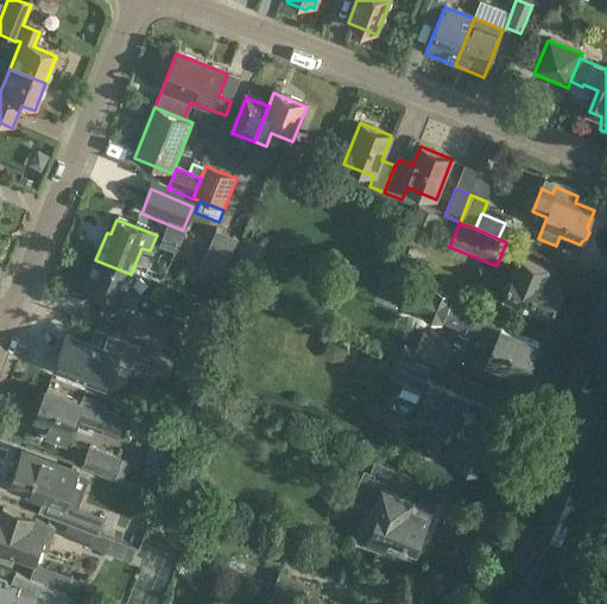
[(236,240),(215,230),(197,272),(220,281),(236,240)]
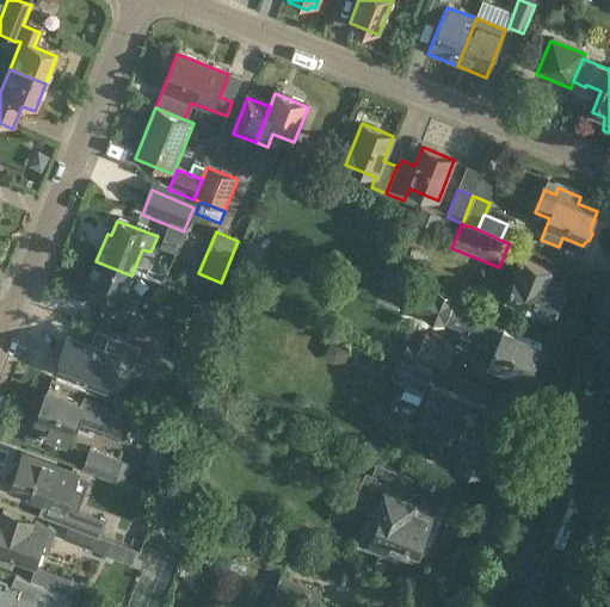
[(232,270),(252,277),(263,249),(244,242),(232,270)]
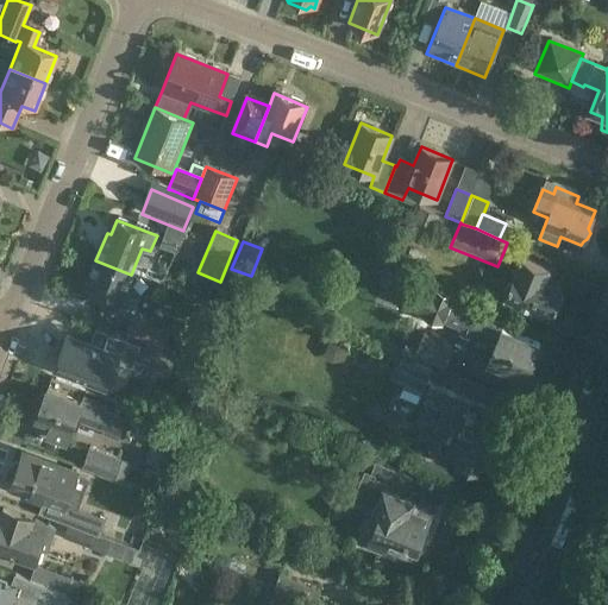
[(514,270),(515,271),(503,300),(551,320),(552,315),(557,315),(564,297),(561,295),(563,290),(546,284),(551,270),(518,258),(514,270)]
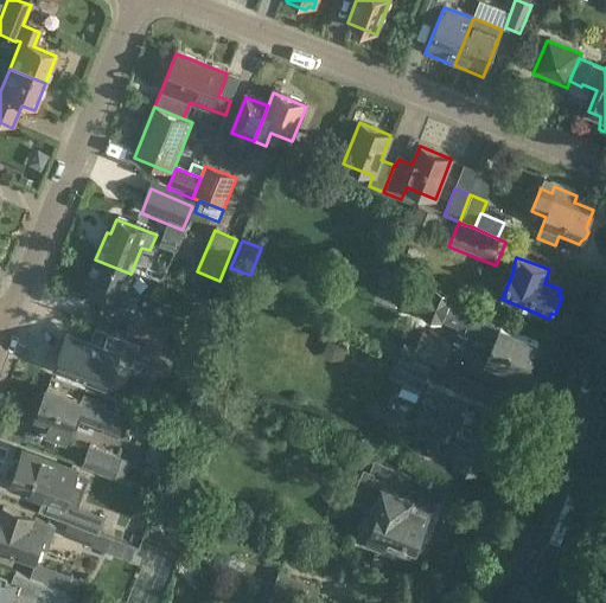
[(131,274),(95,260),(84,288),(106,296),(99,313),(115,319),(121,302),(120,302),(131,274)]
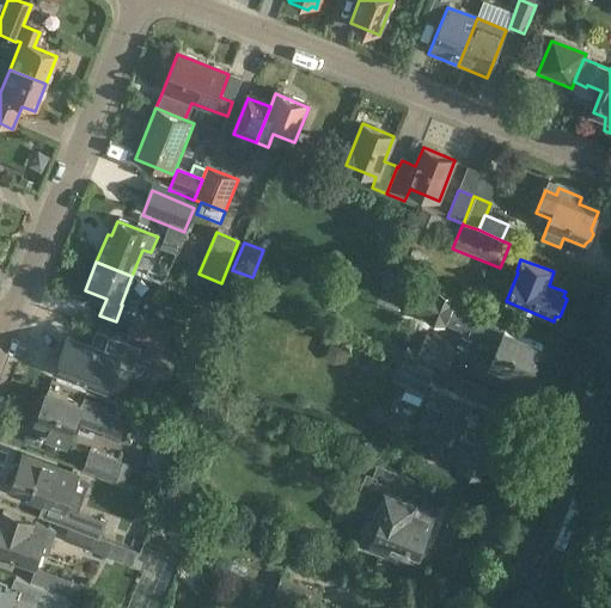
[(226,287),(254,298),(260,280),(252,277),(232,270),(226,287)]
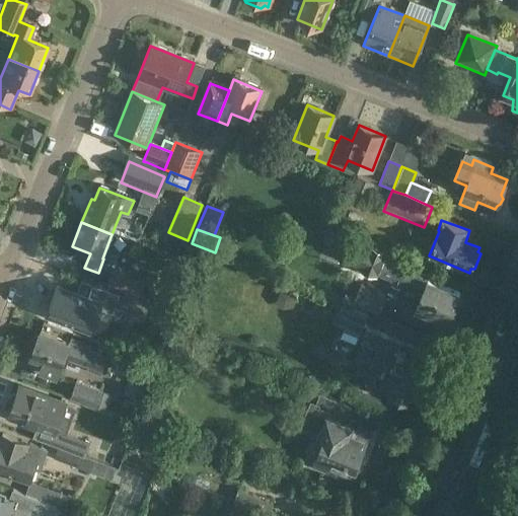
[(343,239),(334,261),(359,271),(359,273),(376,280),(377,278),(422,295),(417,310),(448,322),(450,319),(453,320),(457,310),(454,308),(459,296),(427,283),(429,278),(385,261),(387,255),(368,247),(368,249),(343,239)]
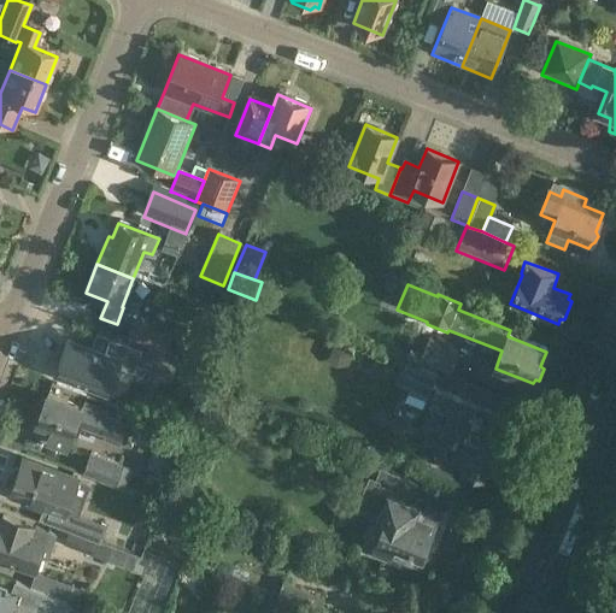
[(171,339),(133,324),(125,345),(164,358),(171,339)]
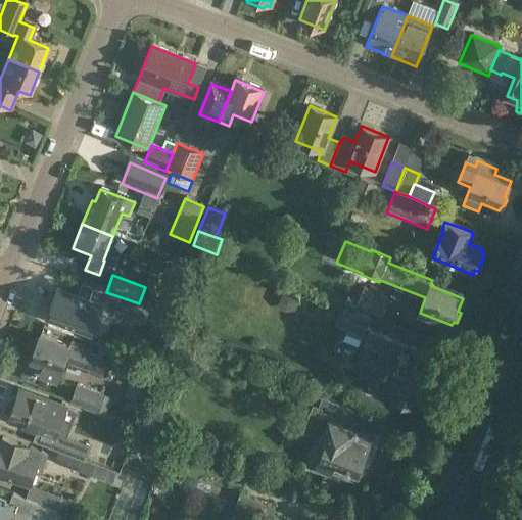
[(389,298),(364,288),(357,305),(382,316),(389,298)]
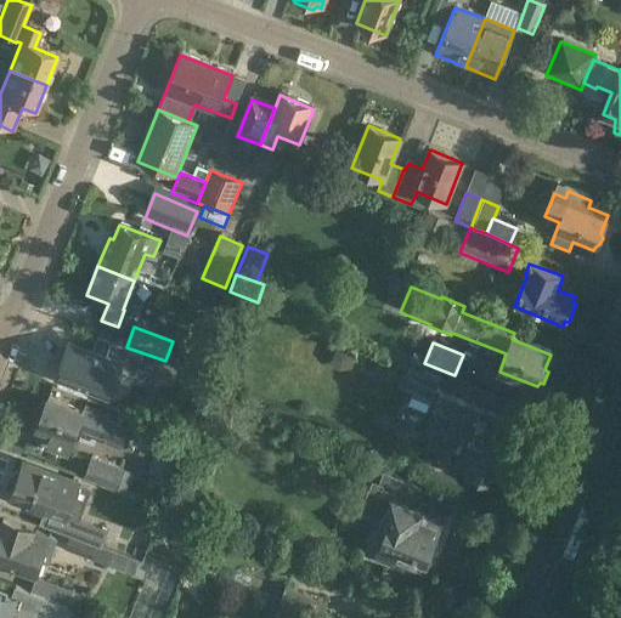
[(103,359),(67,345),(54,380),(107,400),(118,372),(134,378),(136,369),(141,355),(109,344),(103,359)]
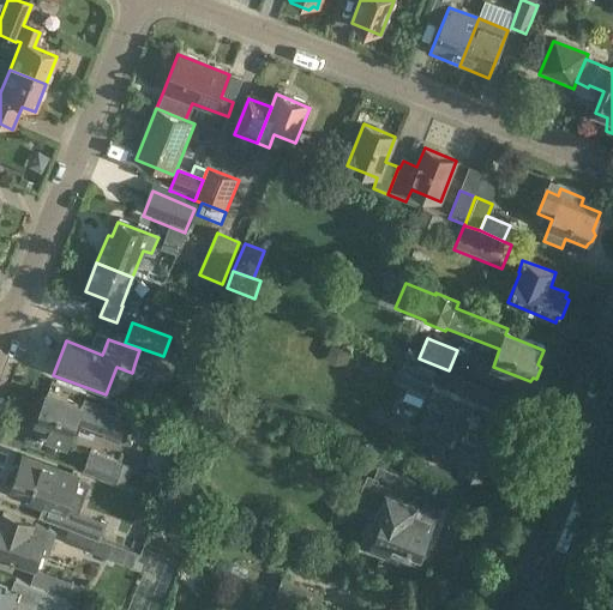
[(344,340),(332,340),(325,358),(334,368),(347,366),(353,349),(344,340)]
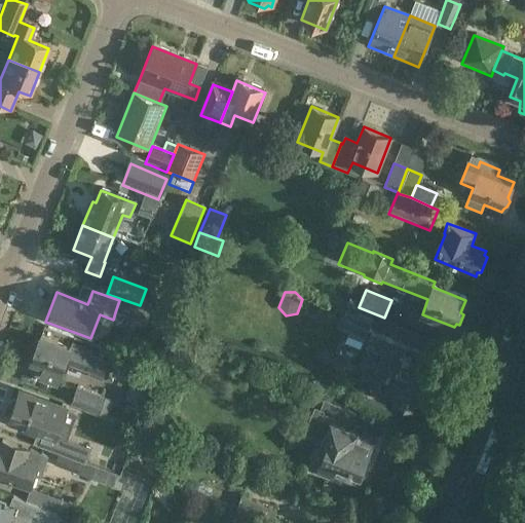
[(119,300),(115,312),(145,324),(146,323),(150,311),(119,300)]
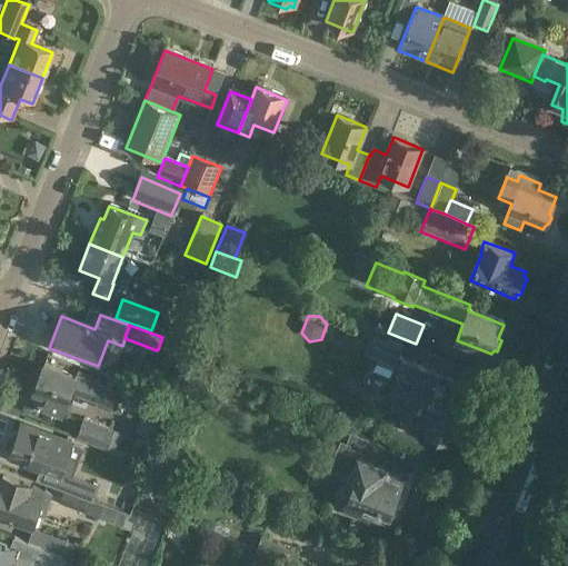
[(401,347),(387,341),(378,363),(394,369),(401,347)]
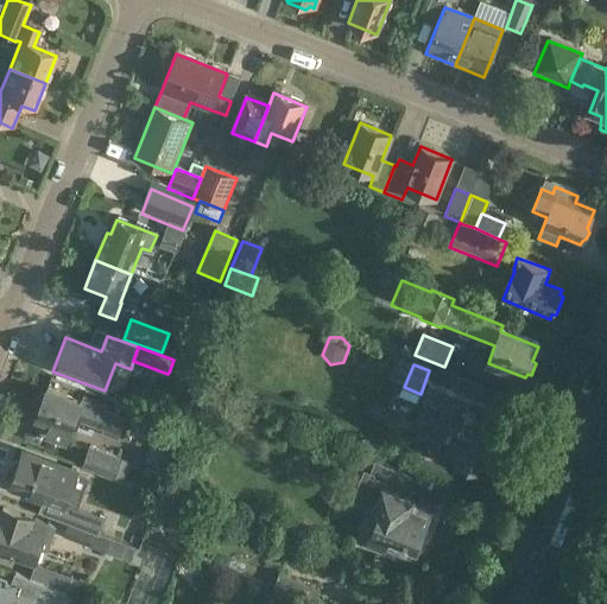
[(492,412),(428,387),(422,405),(444,414),(438,428),(459,437),(459,438),(460,438),(450,461),(485,474),(493,452),(495,452),(501,455),(507,439),(501,438),(507,423),(491,415),(492,412)]
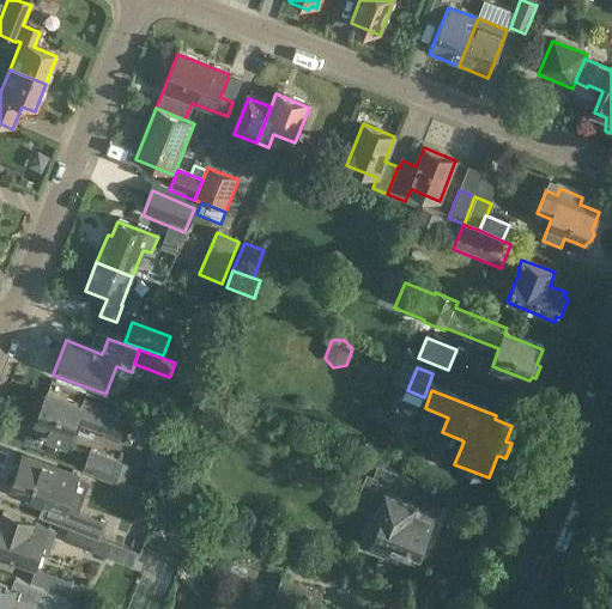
[(46,395),(34,426),(52,432),(48,444),(66,450),(71,439),(68,438),(79,407),(46,395)]
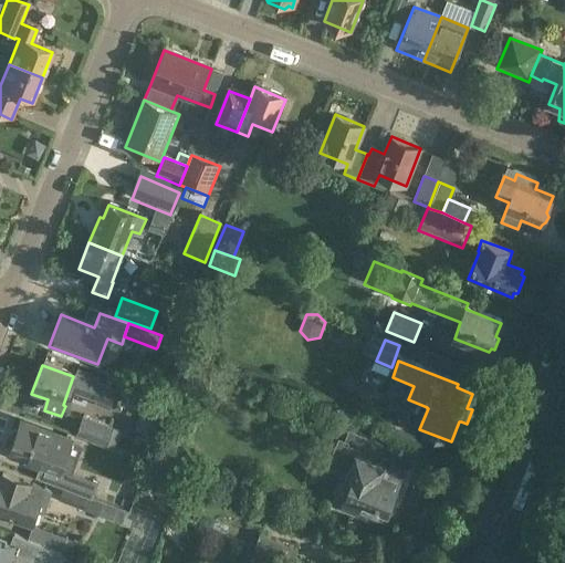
[(75,376),(69,394),(111,409),(117,392),(75,376)]
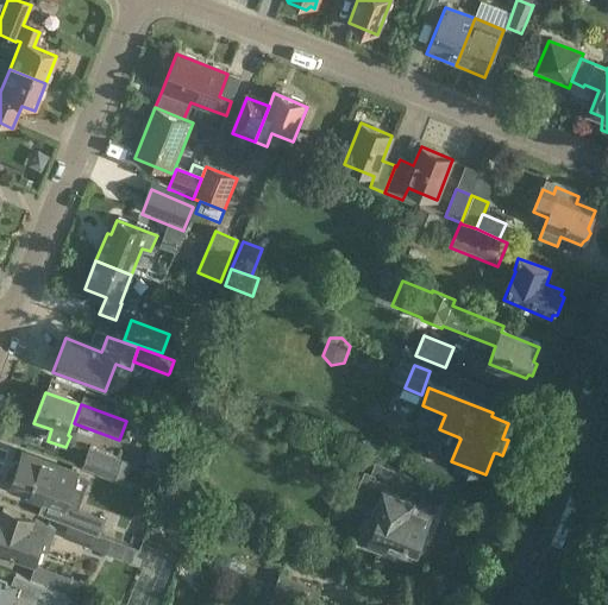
[(113,481),(121,461),(88,449),(81,470),(113,483),(113,481)]
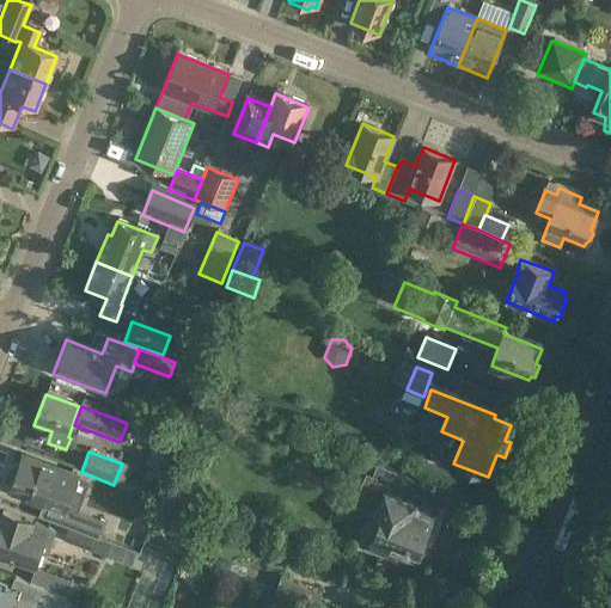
[(10,471),(8,474),(8,478),(11,480),(12,481),(13,483),(8,496),(55,513),(52,522),(68,529),(95,539),(99,541),(103,532),(107,524),(78,514),(83,499),(73,496),(78,479),(79,476),(24,455),(20,462),(19,467),(16,467),(12,468),(10,471)]
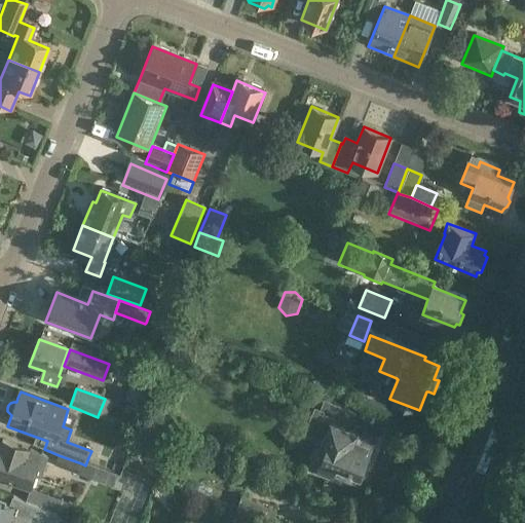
[(113,402),(105,399),(98,416),(107,419),(113,402)]
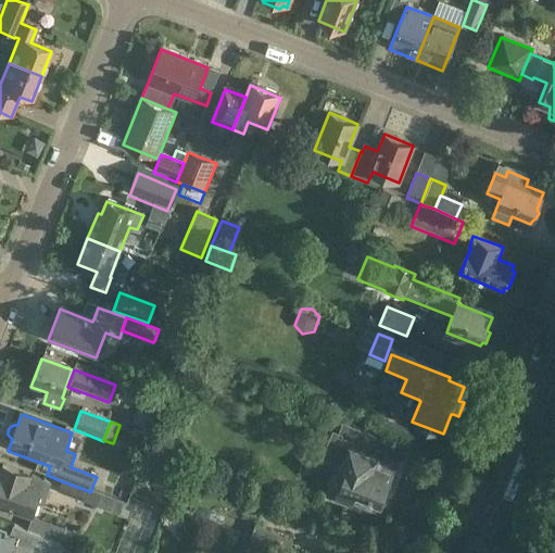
[(339,436),(332,434),(323,456),(349,467),(337,498),(375,513),(394,467),(381,462),(382,456),(368,451),(373,440),(342,427),(339,436)]
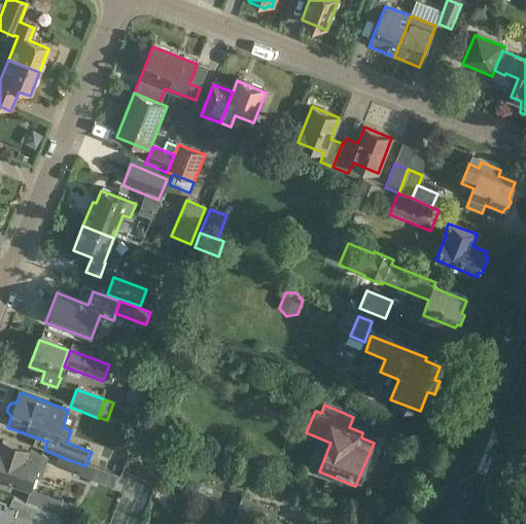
[(1,444),(0,446),(0,483),(29,493),(30,494),(42,457),(1,444)]
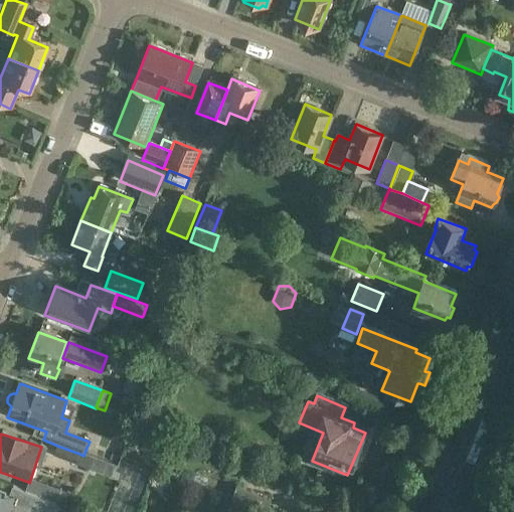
[(79,454),(57,446),(52,457),(75,466),(79,454)]
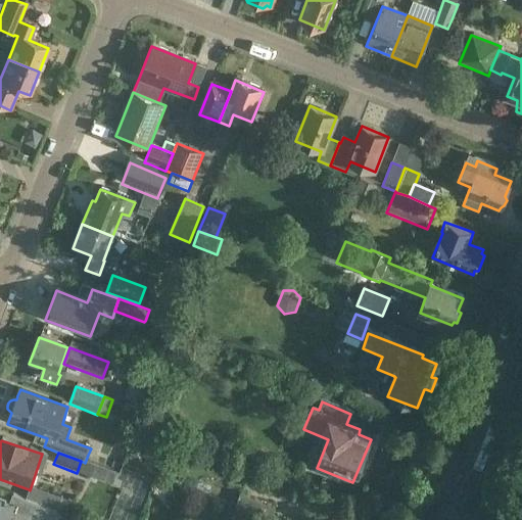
[(164,485),(153,499),(163,508),(172,504),(174,501),(176,494),(164,485)]
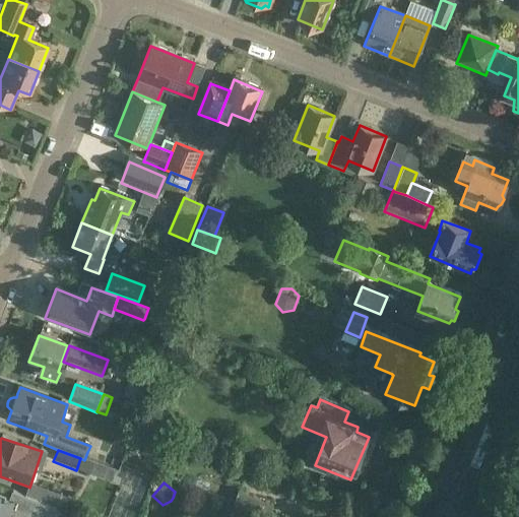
[(11,493),(7,502),(0,499),(0,516),(9,516),(10,515),(13,516),(34,516),(54,516),(57,510),(11,493)]
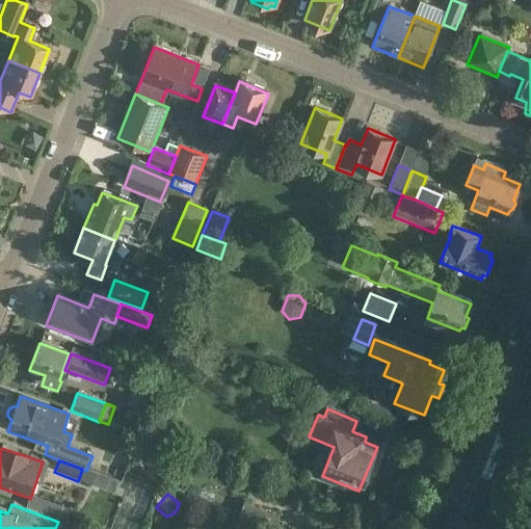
[(276,528),(280,518),(243,504),(238,518),(266,528),(276,528)]
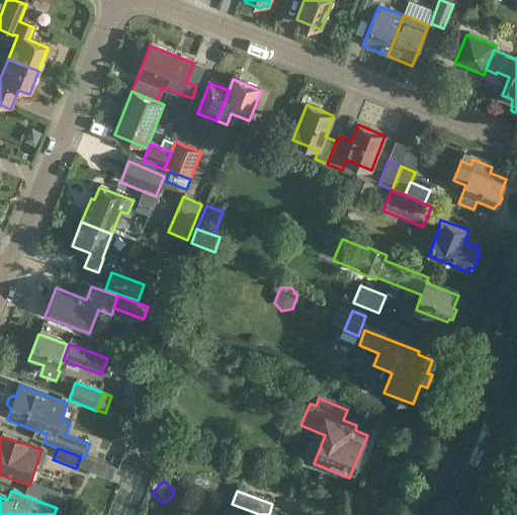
[(316,494),(310,509),(323,514),(361,514),(333,503),(334,501),(316,494)]
